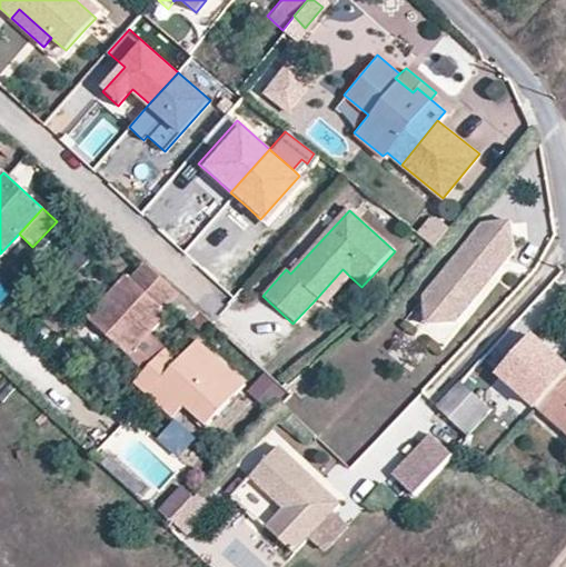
[(426,215),(415,234),(433,244),(444,225),(426,215)]
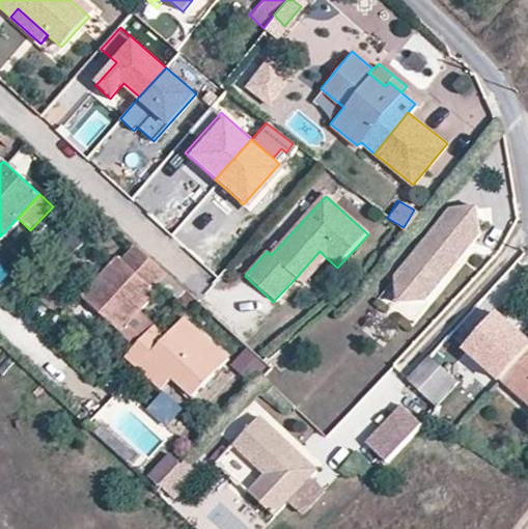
[(394,273),(396,289),(407,288),(408,299),(425,297),(444,272),(443,261),(449,253),(460,253),(479,229),(476,201),(449,204),(394,273)]
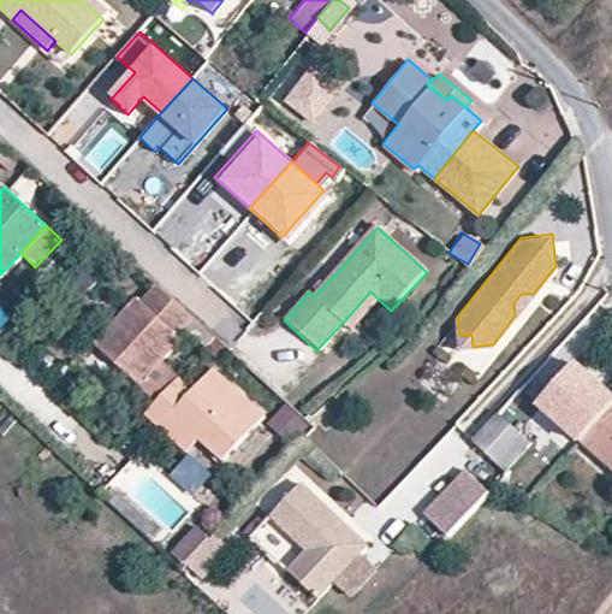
[(212,336),(154,283),(138,300),(135,297),(93,341),(137,382),(158,360),(178,337),(173,332),(182,324),(205,344),(212,336)]
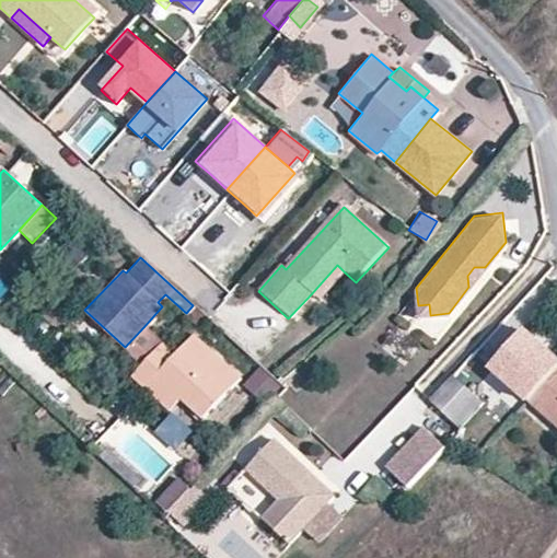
[(318,301),(345,272),(337,265),(311,294),(318,301)]
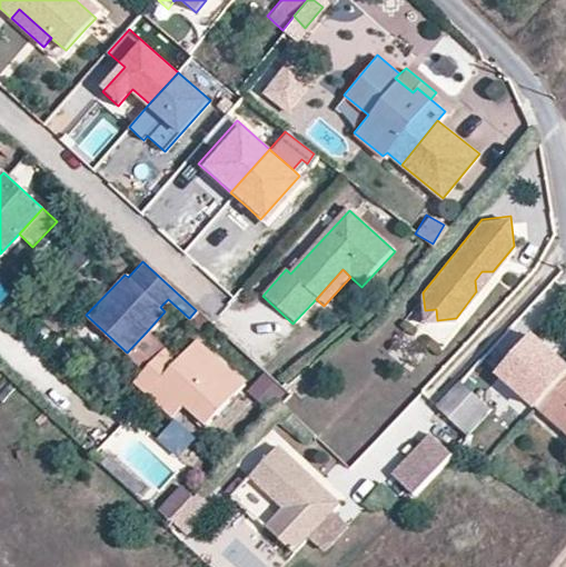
[(475,280),(476,291),(493,271),(482,271),(475,280)]
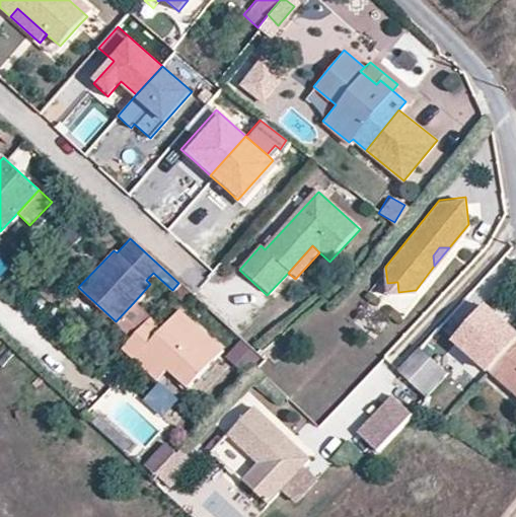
[(397,282),(387,283),(388,293),(398,292),(397,282)]
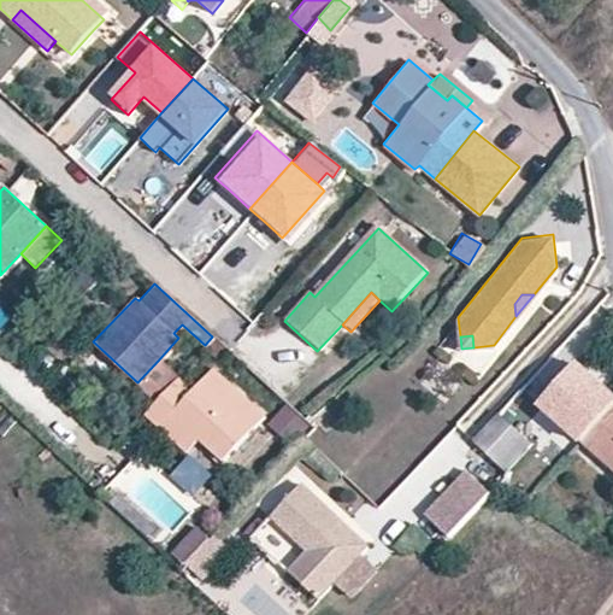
[(159,394),(176,378),(158,361),(137,382),(124,396),(142,413),(159,394)]
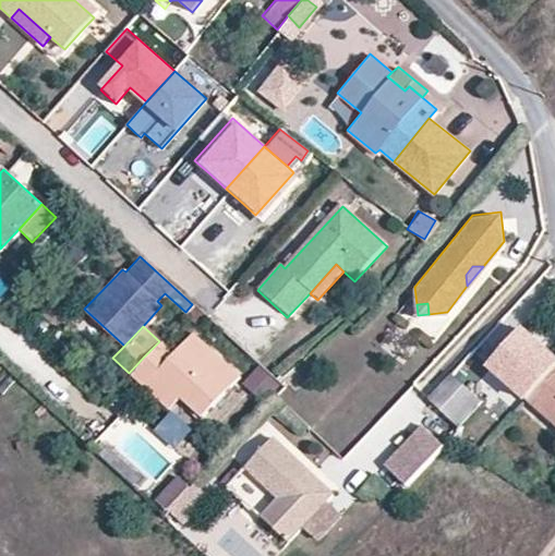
[(554,424),(554,360),(518,328),(486,363),(554,424)]
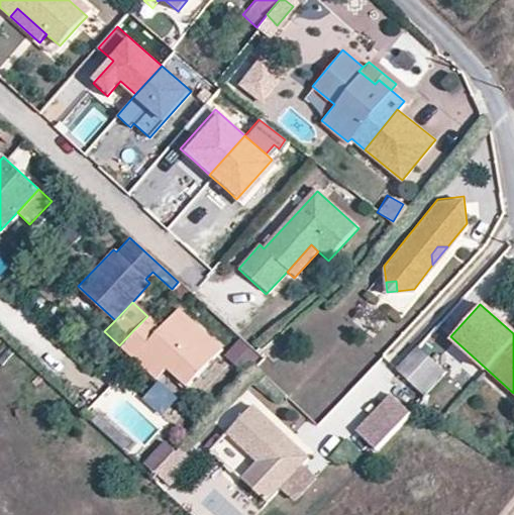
[(133,330),(119,345),(156,377),(165,366),(185,385),(219,346),(177,307),(161,327),(147,316),(133,330)]
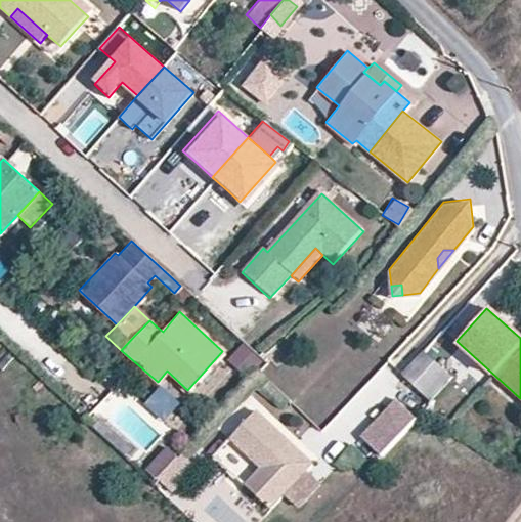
[(242,340),(225,356),(243,375),(259,357),(242,340)]
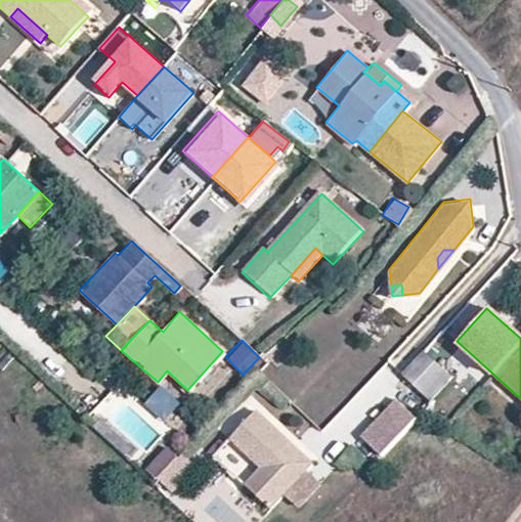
[(399,371),(426,398),(448,375),(456,381),(468,367),(448,350),(436,363),(421,348),(399,371)]
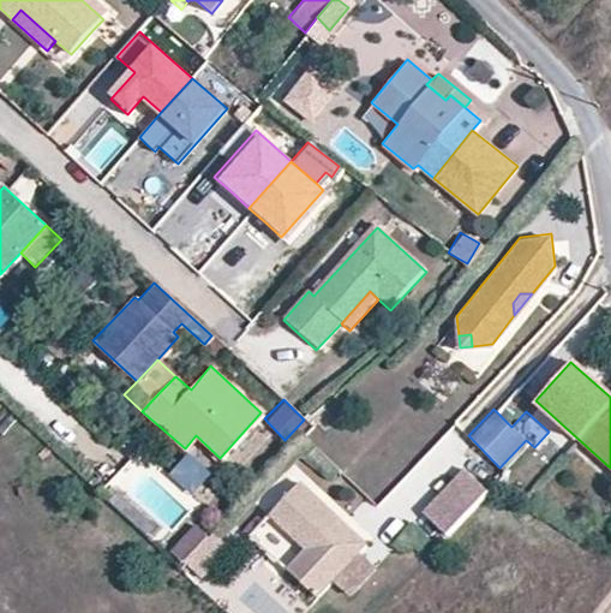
[(526,440),(499,468),(508,476),(534,447),(526,440)]
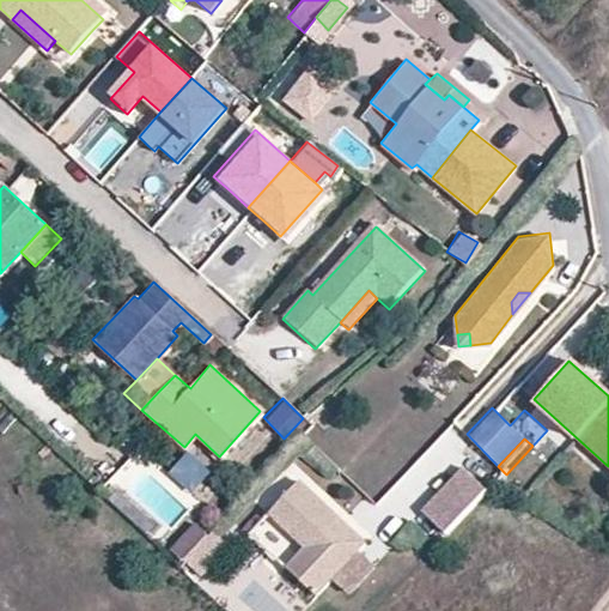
[(442,532),(486,489),(461,464),(416,506),(442,532)]
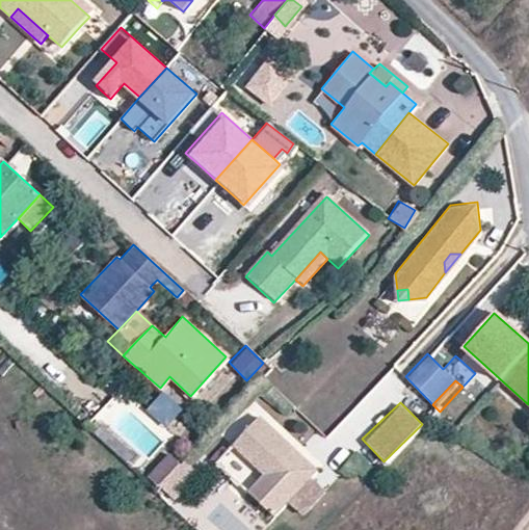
[(271,514),(286,499),(307,477),(315,469),(299,454),(294,460),(288,455),(294,449),(258,415),(232,443),(263,473),(245,489),(271,514)]
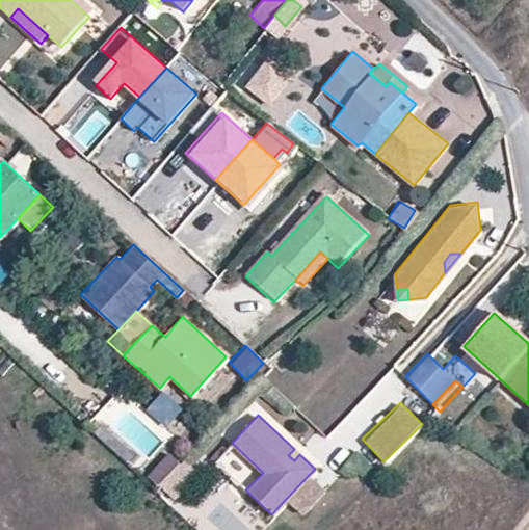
[(299,454),(294,449),(288,455),(294,460),(299,454)]
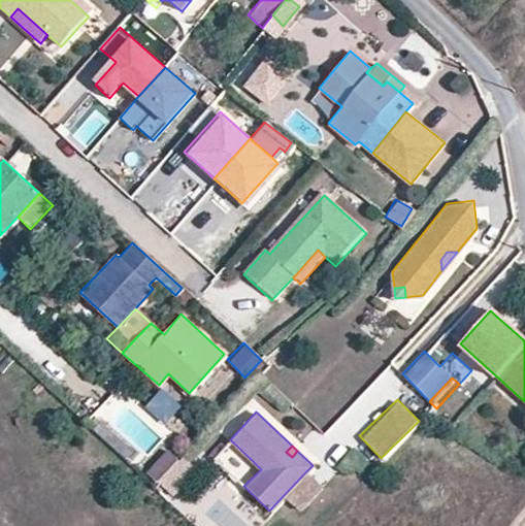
[(166,449),(144,471),(155,482),(176,459),(166,449)]
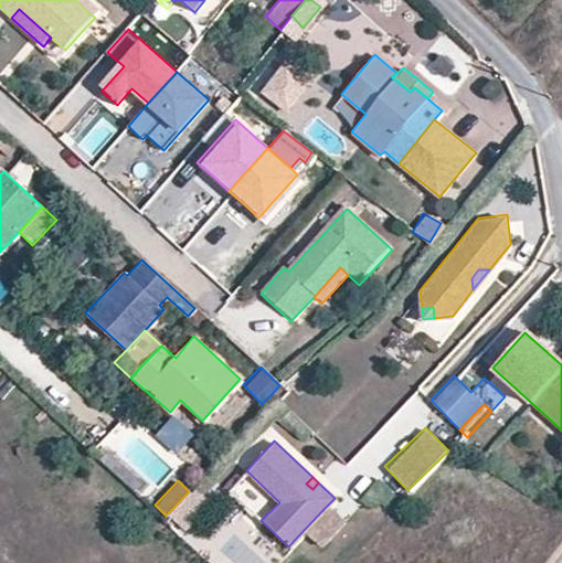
[(326,507),(304,530),(318,544),(341,521),(326,507)]
